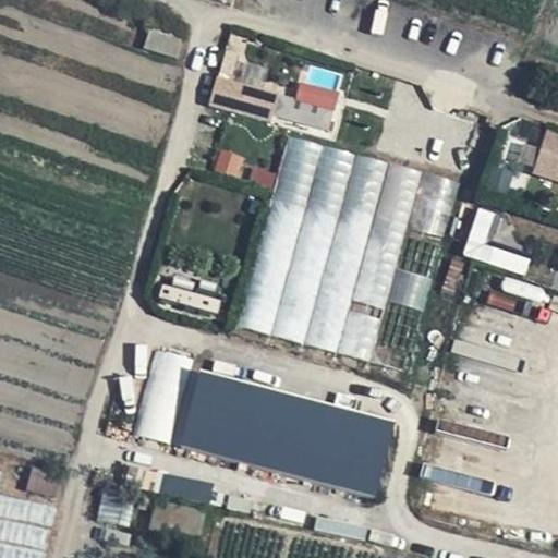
[(308,65),(307,82),(342,85),(344,70),(308,65)]
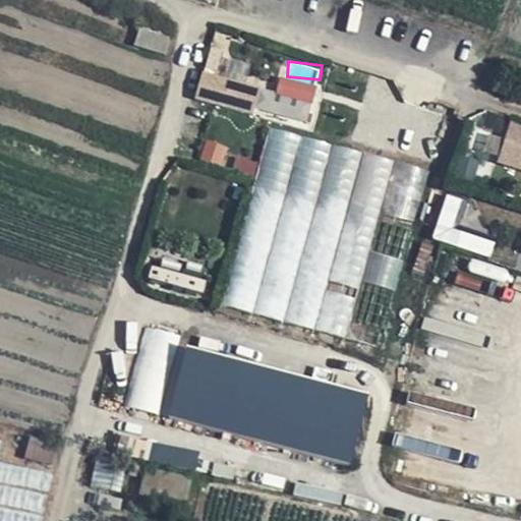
[(321,85),(282,74),(278,90),(205,70),(198,96),(309,126),(321,85)]
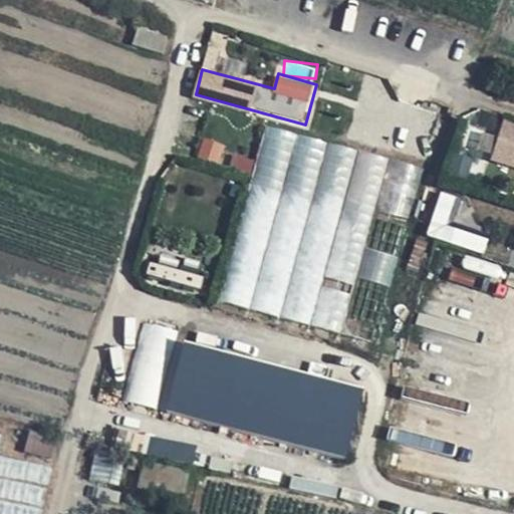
[(513,120),(506,117),(492,160),(513,167),(513,120)]
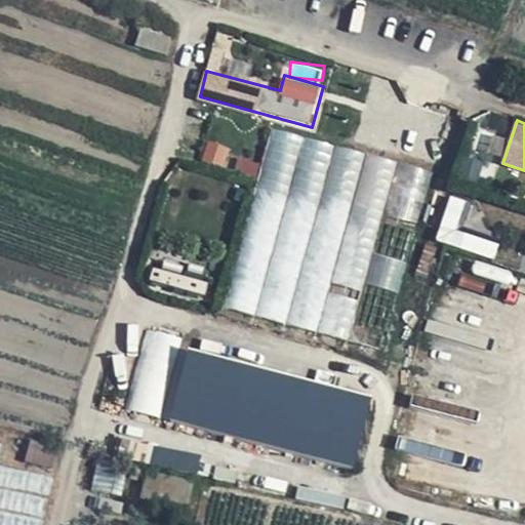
[(270,129),(229,311),(389,347),(416,225),(419,226),(433,166),(270,129)]
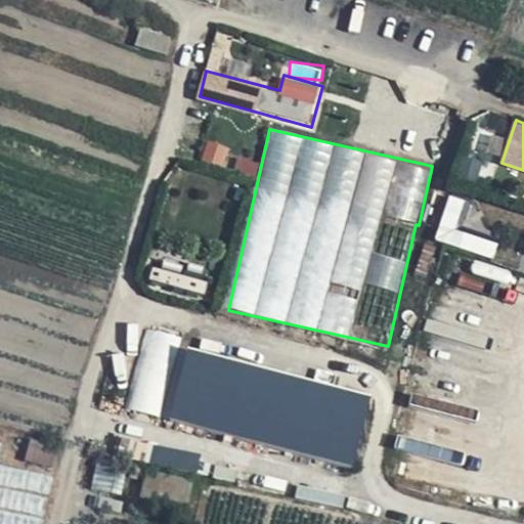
[(437,239),(494,257),(499,243),(457,229),(467,200),(451,195),(437,239)]
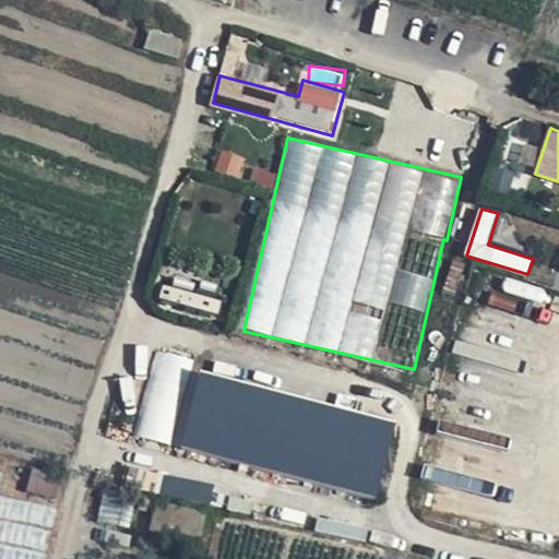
[(381,497),(399,421),(192,373),(197,358),(158,349),(138,439),(381,497)]
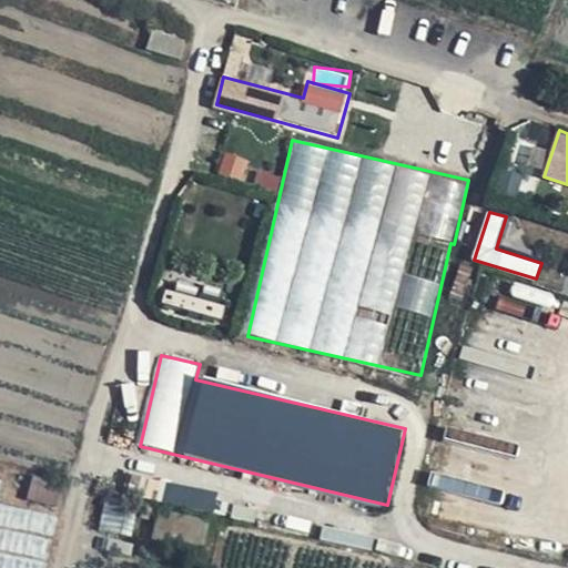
[(205,547),(211,521),(163,510),(156,536),(205,547)]
